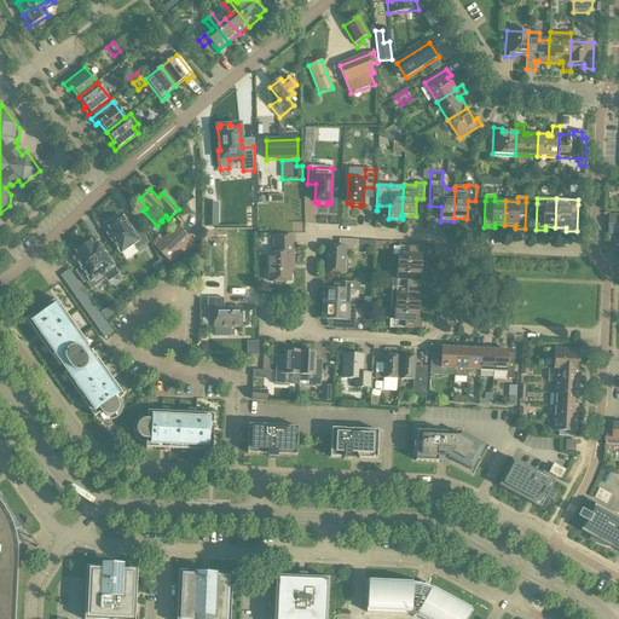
[(618,215),(609,215),(608,235),(618,235),(618,215)]
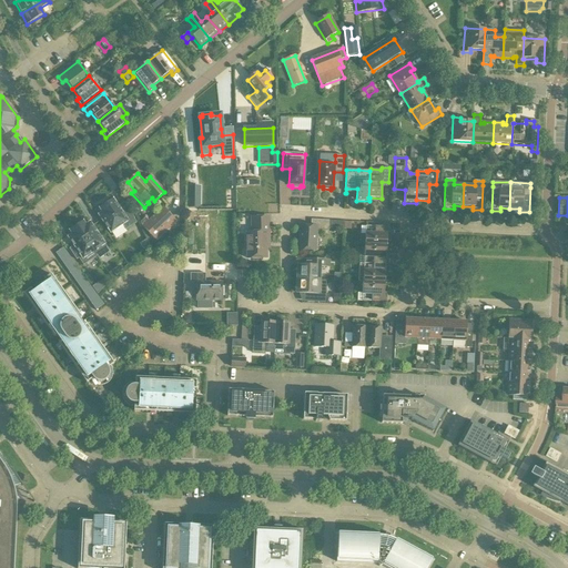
[(102,213),(99,215),(111,233),(123,225),(127,230),(137,223),(134,219),(124,203),(123,203),(119,208),(118,206),(113,200),(109,202),(108,200),(108,201),(102,204),(103,206),(100,209),(102,213)]
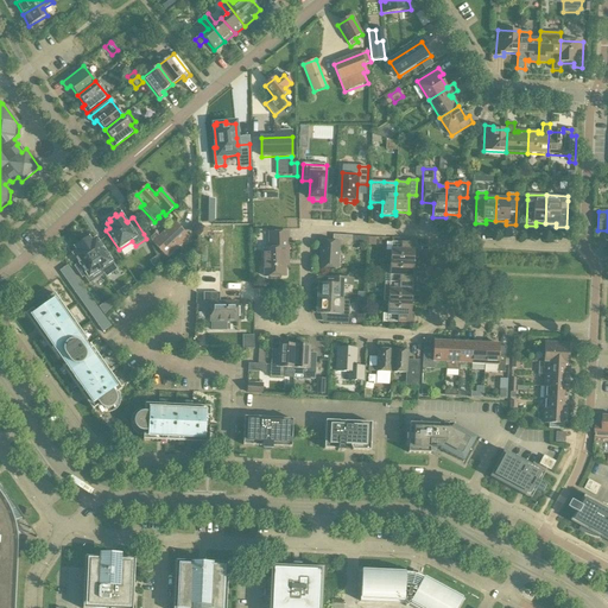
[(175,222),(160,235),(156,230),(150,236),(153,244),(165,255),(187,235),(175,222)]
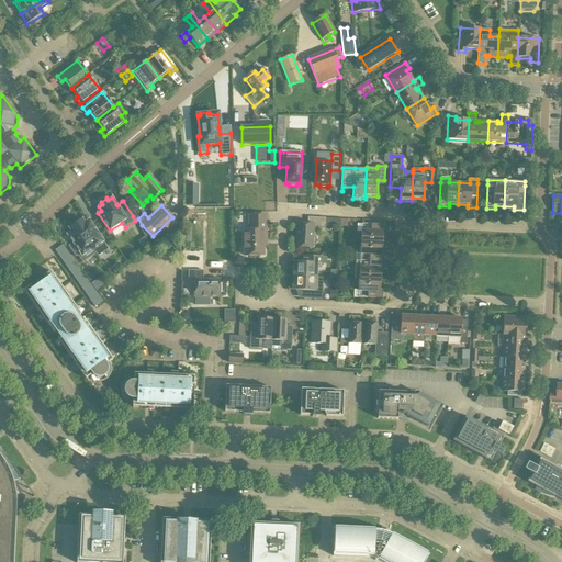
[(263,246),(267,246),(266,215),(249,215),(249,231),(244,231),(245,256),(263,256),(263,246)]
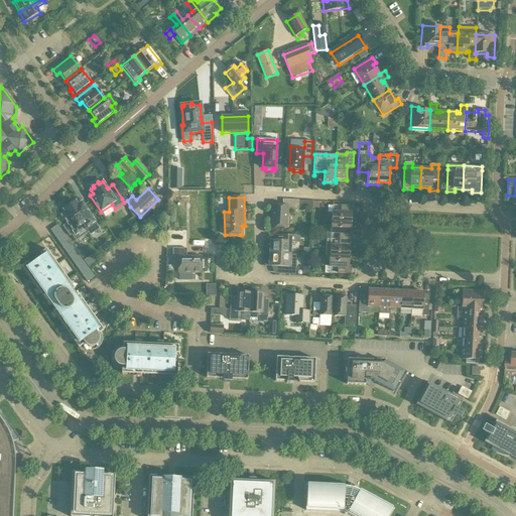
[(312,202),(298,201),(282,200),(282,206),(272,206),(271,227),(286,228),(287,207),(312,209),(312,202)]
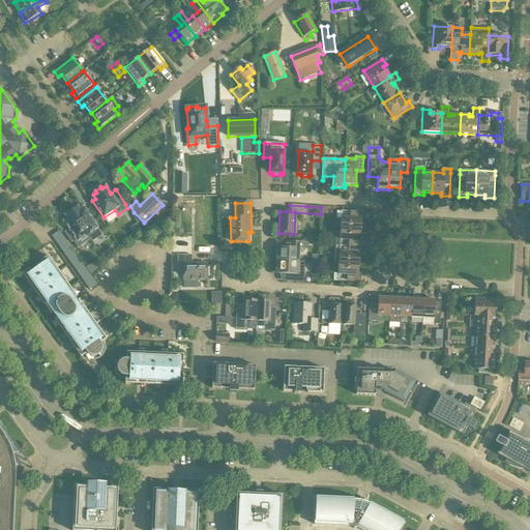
[(78,207),(71,211),(89,238),(92,242),(102,235),(84,208),(80,210),(78,207)]
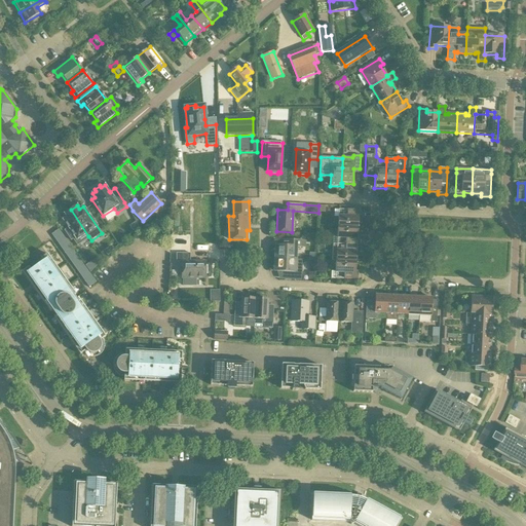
[(338,217),(338,227),(358,228),(359,220),(361,220),(362,208),(339,207),(339,210),(335,210),(334,217),(338,217)]
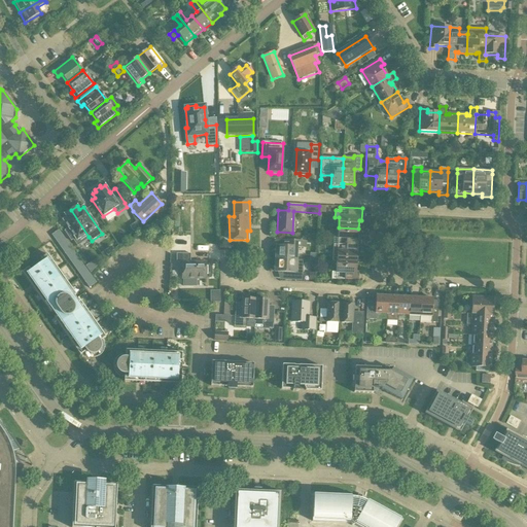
[(66,216),(62,218),(67,226),(63,230),(70,240),(72,238),(76,245),(89,237),(71,210),(70,208),(63,212),(66,216)]
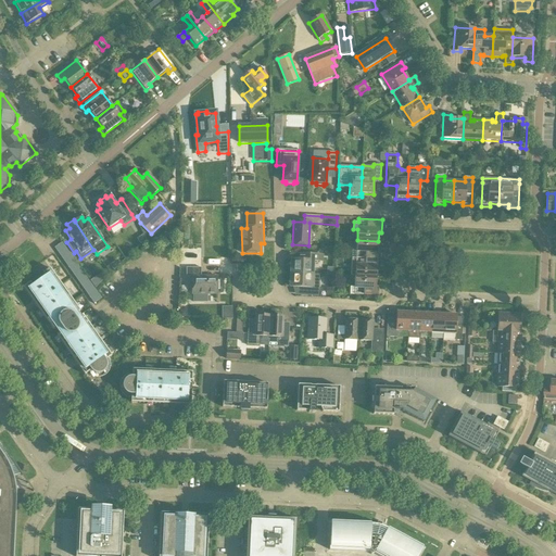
[(143,235),(137,239),(141,244),(147,240),(143,235)]
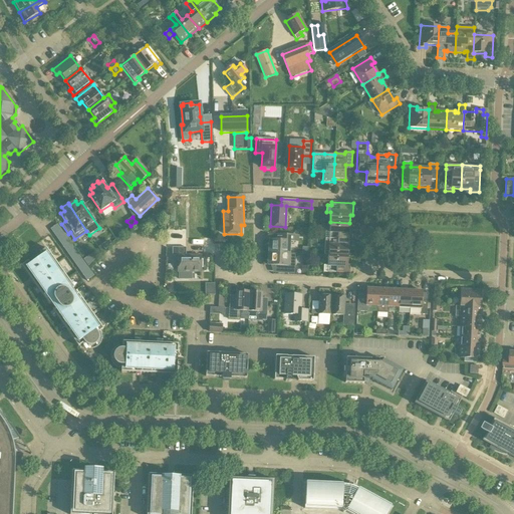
[(349,223),(330,222),(329,232),(325,231),(325,239),(351,240),(351,232),(349,232),(349,223)]
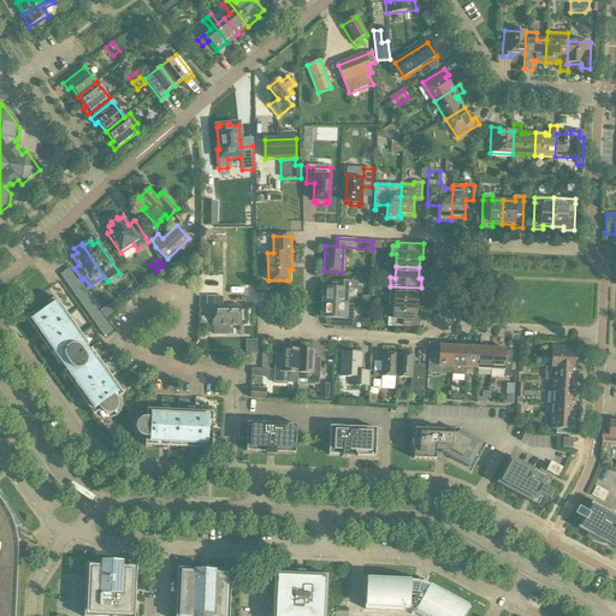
[(60,276),(104,337),(112,332),(67,270),(60,276)]
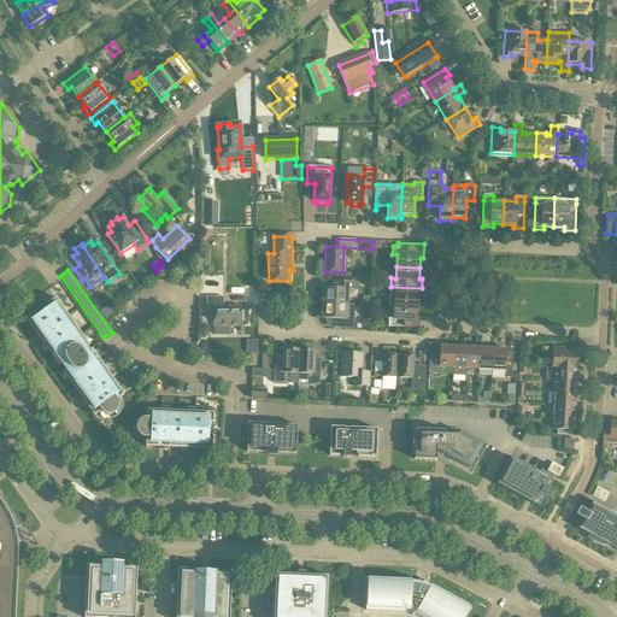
[(323,288),(323,304),(347,305),(348,291),(356,291),(356,283),(331,282),(331,289),(323,288)]
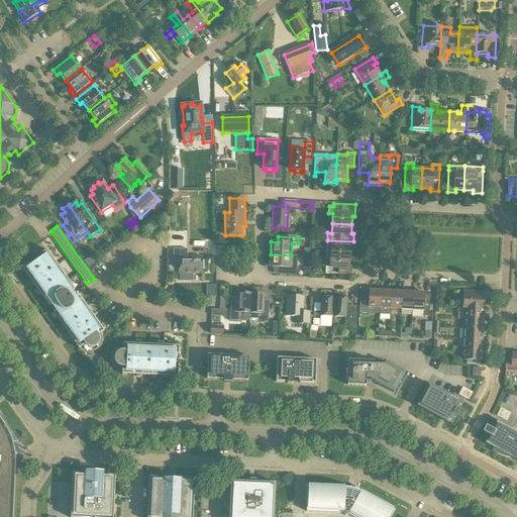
[(326,256),(330,257),(348,259),(349,259),(350,249),(352,249),(353,241),(327,240),(326,256)]
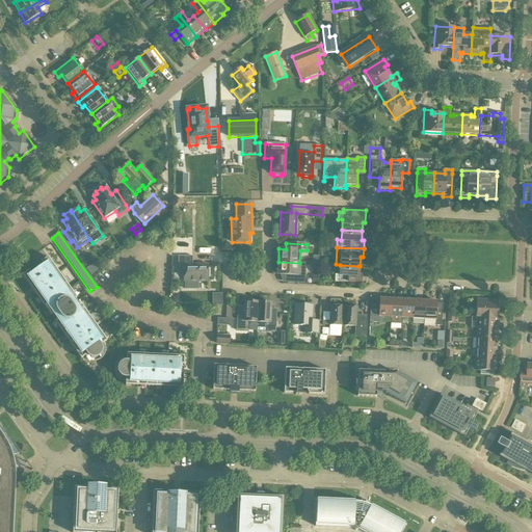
[(192,257),(178,257),(178,265),(184,265),(184,282),(185,282),(185,289),(198,289),(198,282),(208,282),(208,265),(192,265),(192,257)]
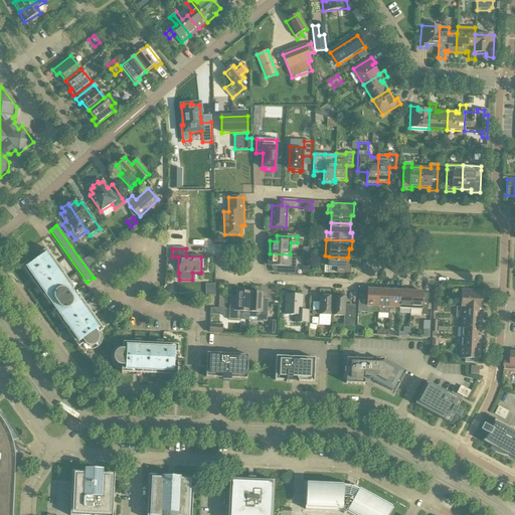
[(41,256),(38,260),(38,259),(37,259),(37,258),(36,258),(35,258),(34,258),(33,258),(33,259),(32,260),(32,261),(32,262),(33,263),(30,265),(28,263),(21,267),(31,282),(49,307),(51,305),(55,310),(52,311),(69,335),(78,348),(81,345),(82,346),(83,347),(86,348),(88,349),(89,350),(90,350),(92,350),(93,350),(95,349),(96,349),(97,348),(98,348),(98,347),(99,347),(100,346),(100,345),(101,344),(101,343),(102,343),(102,342),(102,341),(102,340),(102,339),(102,338),(102,337),(102,336),(102,335),(101,334),(101,333),(100,333),(104,330),(77,294),(75,295),(71,291),(74,289),(46,249),(39,253),(41,256)]
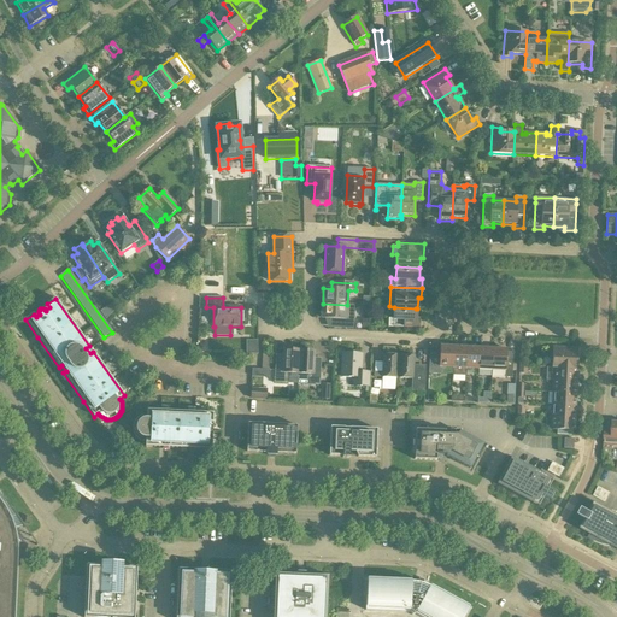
[(347,305),(323,304),(322,318),(339,319),(339,327),(353,327),(354,305),(347,305)]
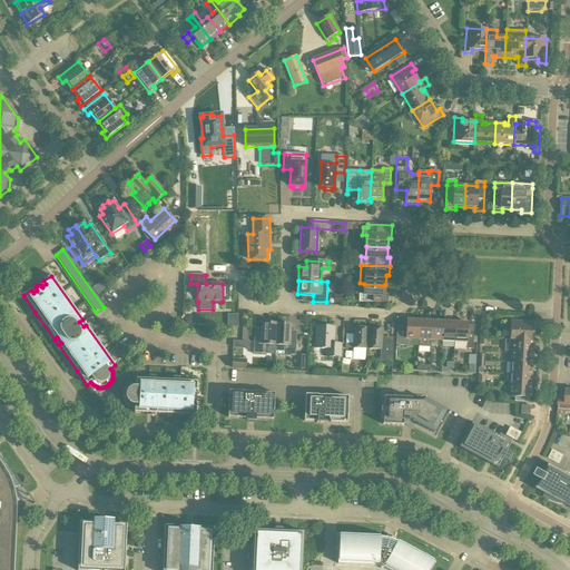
[(364,294),(360,294),(359,302),(387,304),(389,294),(385,294),(385,285),(384,285),(364,284),(364,294)]
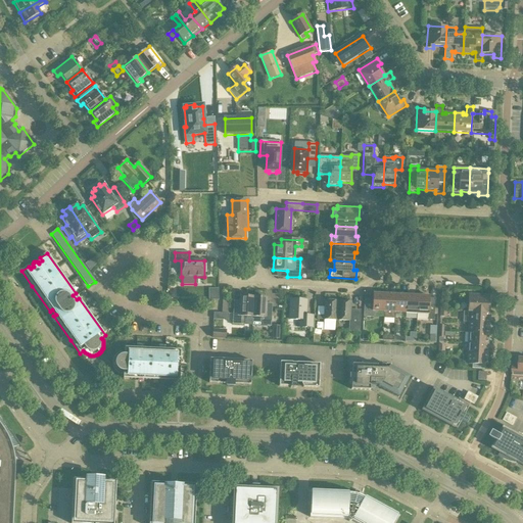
[(220,298),(219,287),(209,288),(209,299),(220,298)]
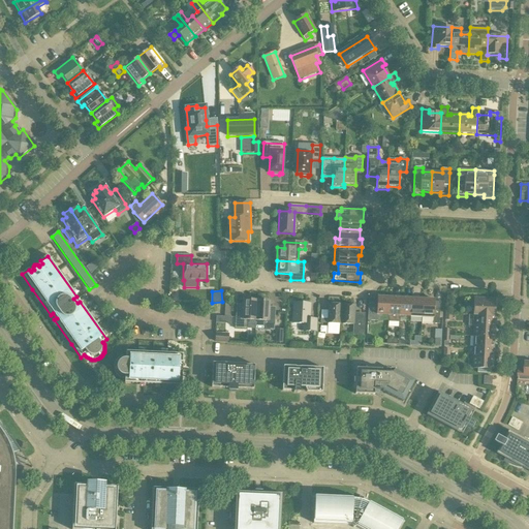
[(378,297),(377,304),(369,303),(368,321),(377,321),(382,316),(382,315),(389,315),(389,298),(378,297)]
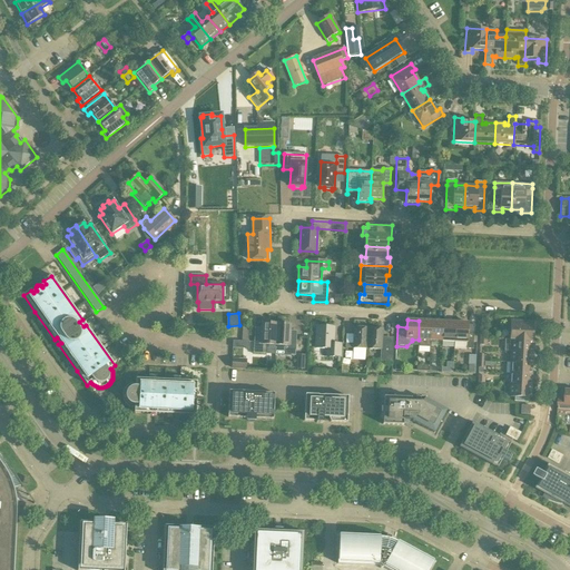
[(419,321),(419,340),(418,346),(430,347),(430,341),(431,321),(419,321)]
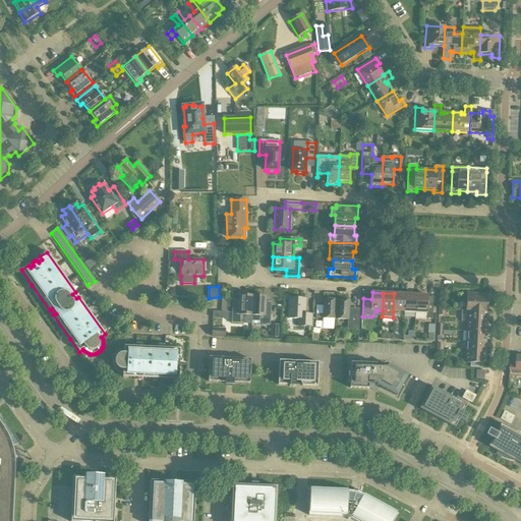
[(394,293),(393,311),(404,311),(405,294),(394,293)]
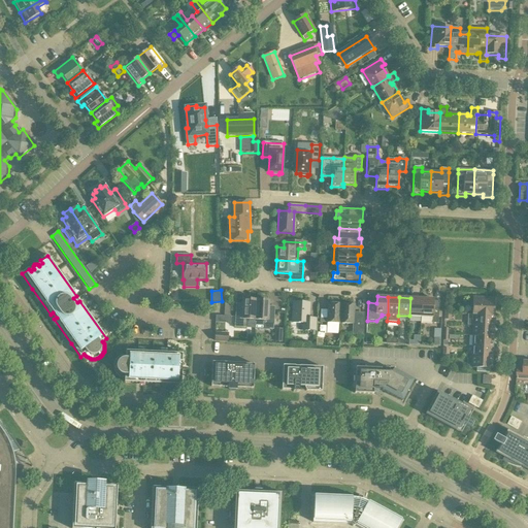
[(473,297),(472,315),(493,316),(494,298),(473,297)]
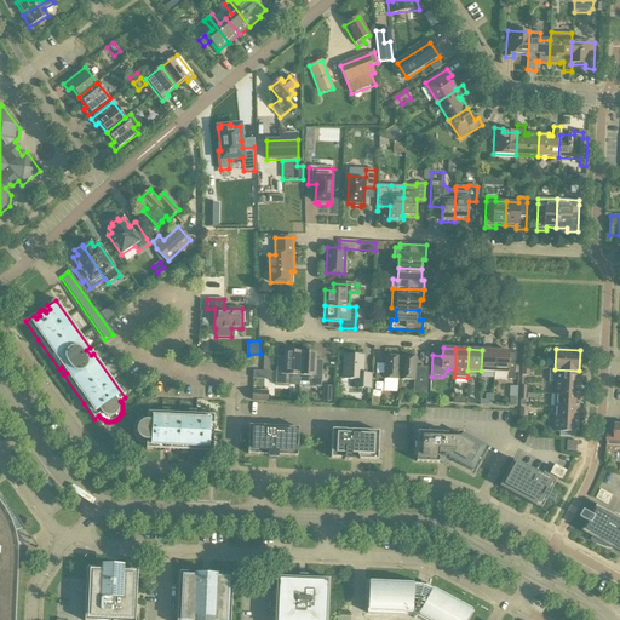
[(482,350),(481,371),(494,372),(495,351),(482,350)]
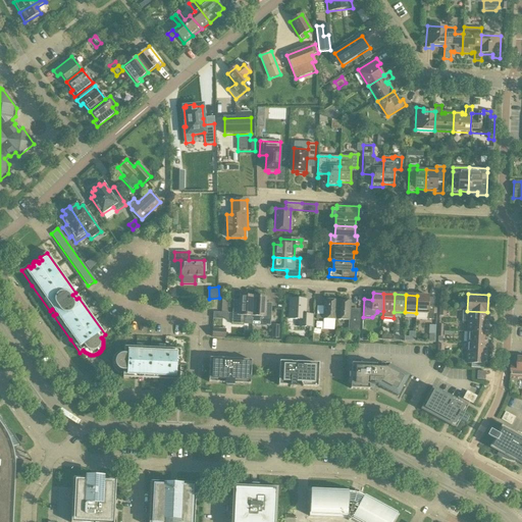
[(252,316),(253,297),(241,296),(240,310),(232,310),(231,324),(244,324),(245,316),(252,316)]
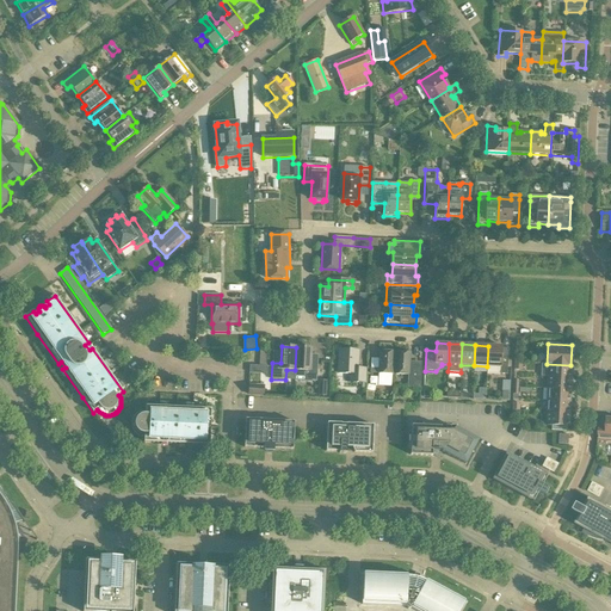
[(488,346),(487,366),(500,368),(500,374),(507,375),(508,350),(501,349),(501,346),(488,346)]
